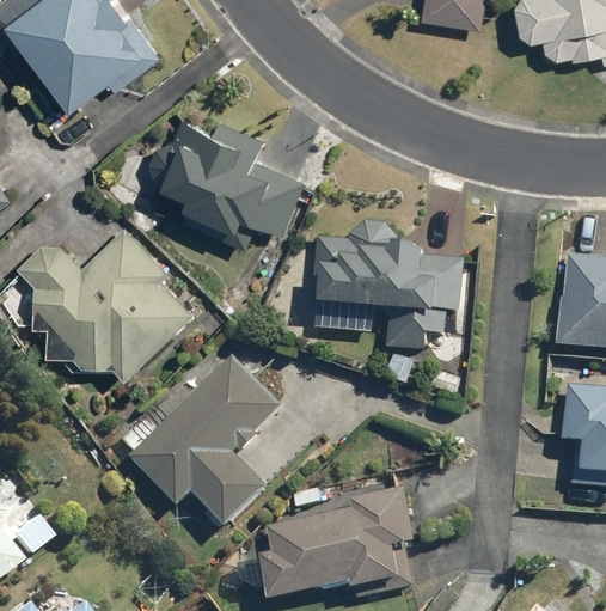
[(163,60),(116,0),(2,0),(0,1),(0,38),(14,57),(23,52),(73,116),(111,86),(117,95),(163,60)]
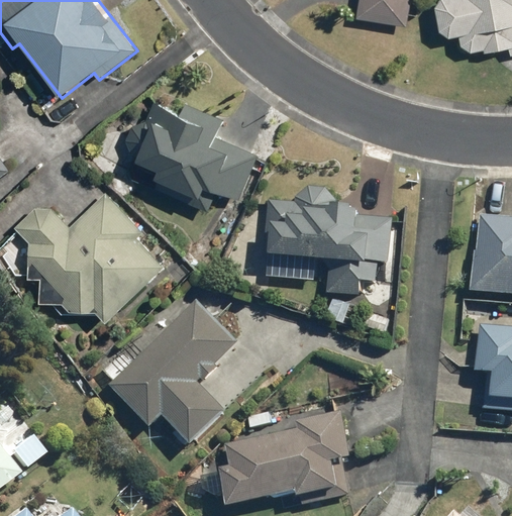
[(408,26),(411,0),(361,0),(357,19),(408,26)]
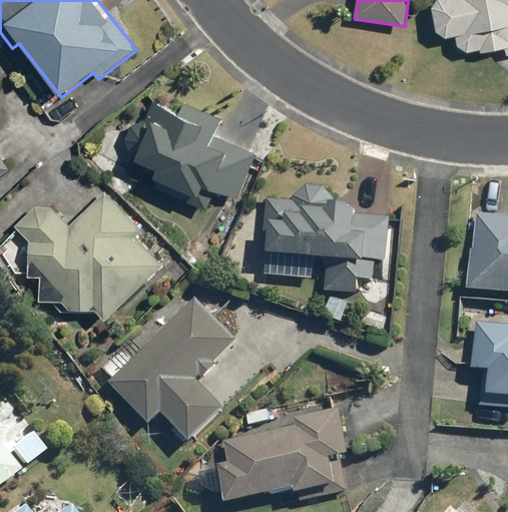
[(436,0),(433,6),(437,32),(446,37),(456,35),(460,50),(478,46),(480,52),(502,47),(504,54),(507,53),(507,0),(436,0)]
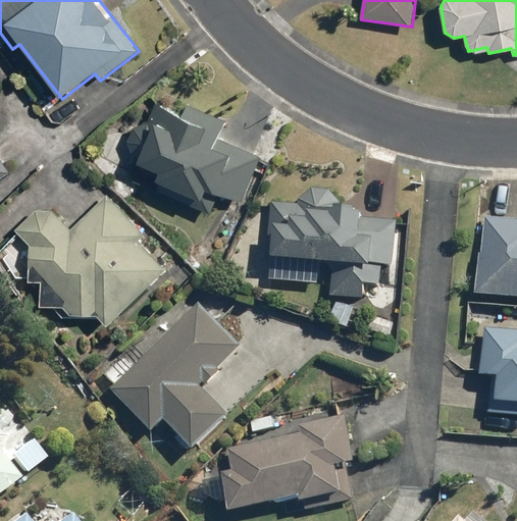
[(158,170),(152,185),(212,211),(220,194),(241,203),(262,155),(218,136),(224,121),(184,104),(181,110),(155,99),(146,121),(136,117),(123,146),(143,154),(140,162),(158,170)]
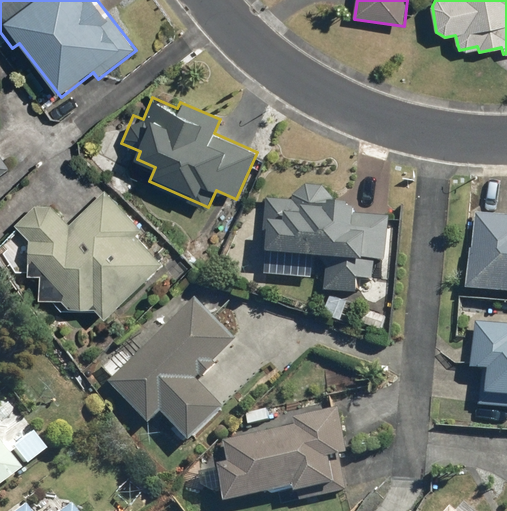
[(141,226),(103,184),(63,221),(41,197),(12,224),(27,240),(18,248),(80,315),(90,306),(101,317),(163,260),(136,231),(141,226)]
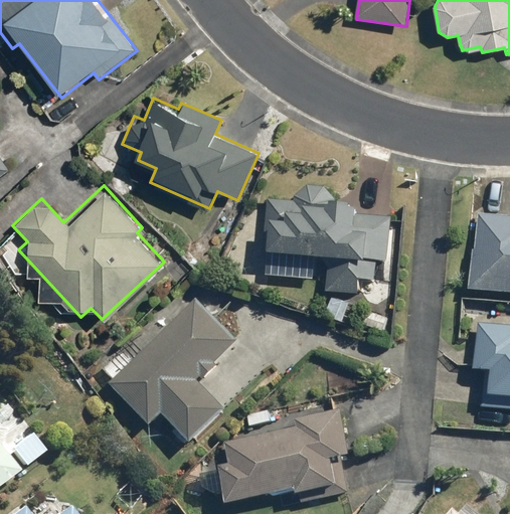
[(386,267),(388,217),(355,215),(355,207),(334,207),(335,190),(294,189),(294,202),(263,201),(262,239),(272,240),(271,260),(324,262),(322,324),(346,325),(347,298),(359,298),(359,285),(373,285),(374,267),(386,267)]
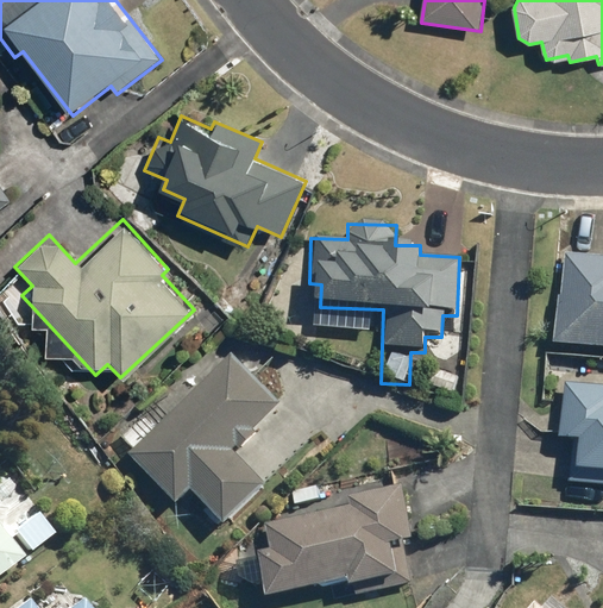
[(602,256),(559,254),(554,342),(602,344),(602,256)]
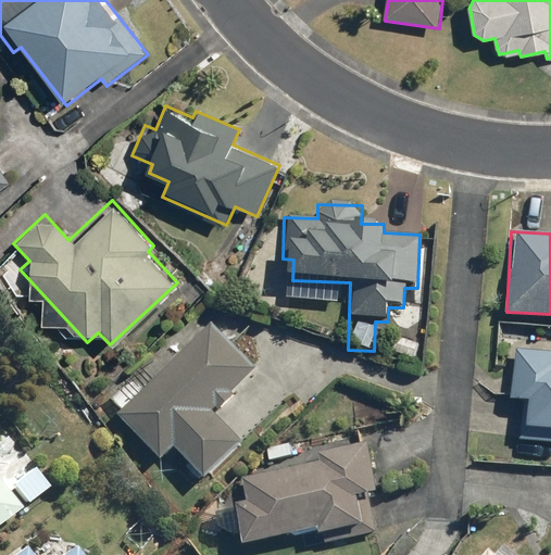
[(282,399),(212,322),(113,411),(161,463),(179,445),(204,472),(240,440),(238,438),(282,399)]
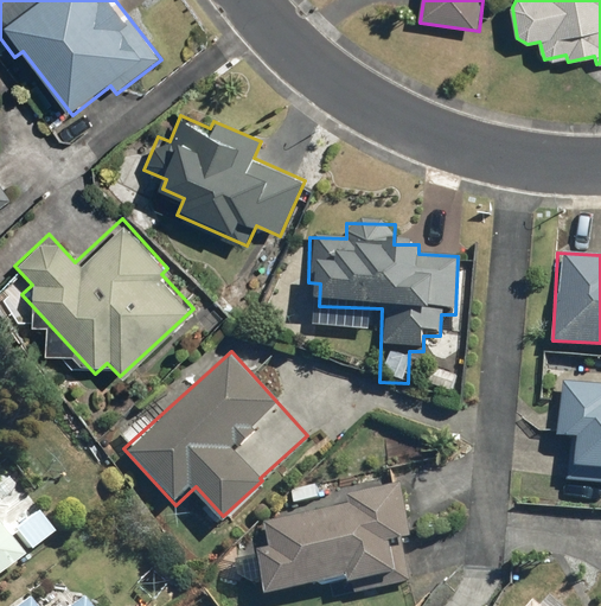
[(600,381),(561,378),(557,439),(569,440),(566,479),(600,482),(600,381)]
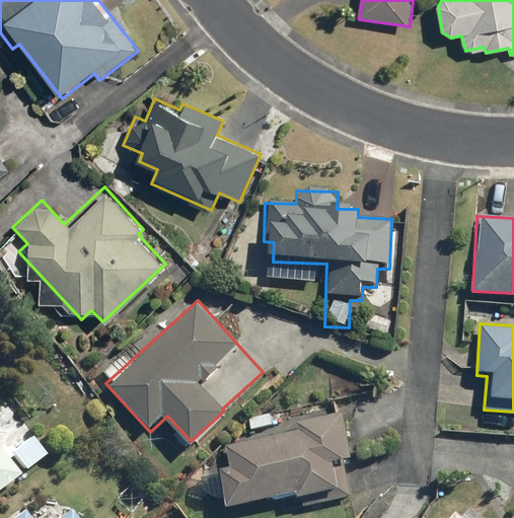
[(349,496),(341,460),(350,458),(349,451),(361,448),(353,415),(341,417),(340,414),(296,424),(297,429),(224,446),(229,467),(217,470),(218,473),(200,477),(206,500),(226,495),(229,509),(298,493),(301,507),(349,496)]
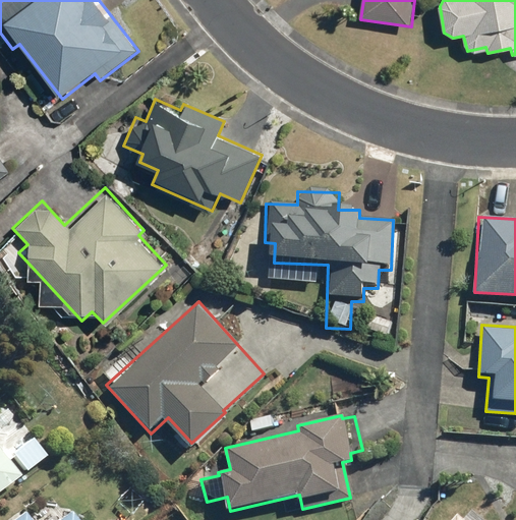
[(18,470),(40,453),(25,437),(4,454),(18,470)]
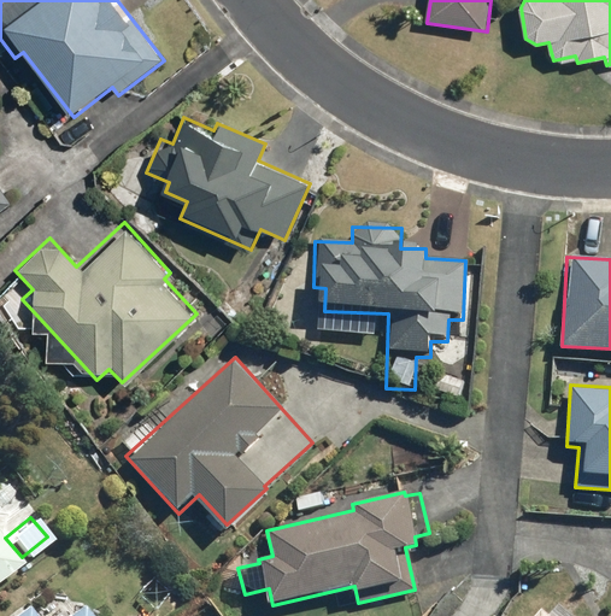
[(0,574),(16,562),(0,541),(0,574)]
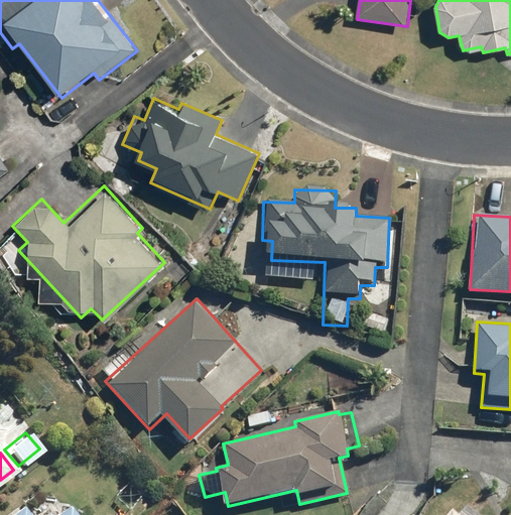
All buildings are outlined.
